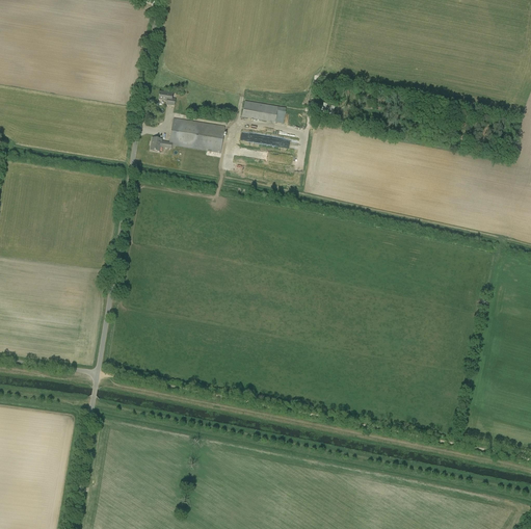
[(174,103),(175,97),(171,97),(173,90),(163,89),(163,90),(159,89),(158,97),(166,99),(165,102),(174,103)]
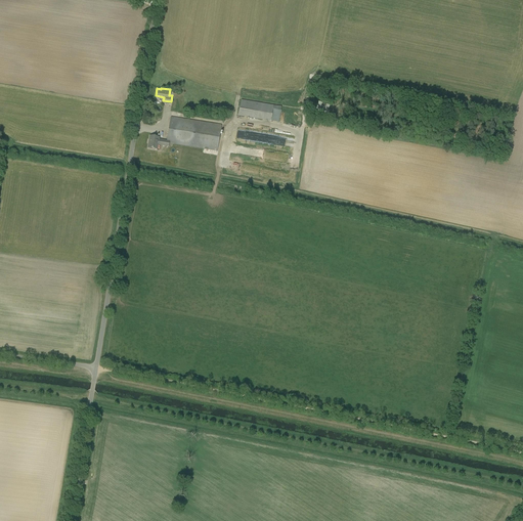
[(270,119),(273,102),(241,97),(237,114),(270,119)]
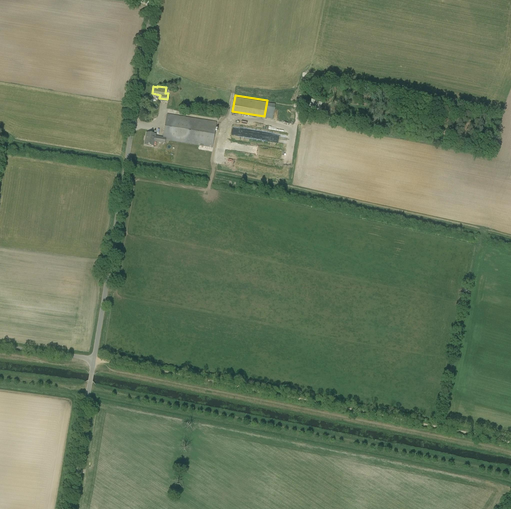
[(310,102),(320,106),(322,100),(312,96),(310,102)]
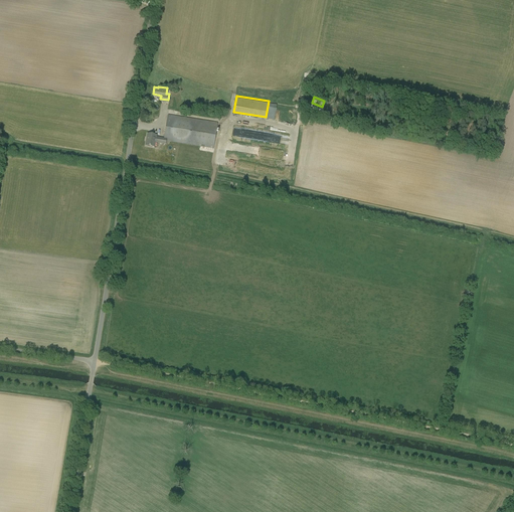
[(163,136),(166,137),(166,139),(213,146),(217,121),(167,113),(163,136)]
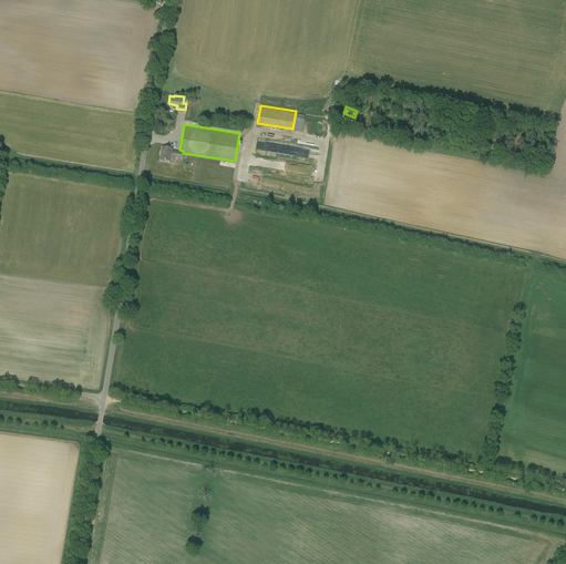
[(182,156),(183,153),(183,151),(179,150),(171,149),(171,146),(162,145),(161,149),(162,149),(161,157),(160,157),(170,160),(170,154),(182,156)]
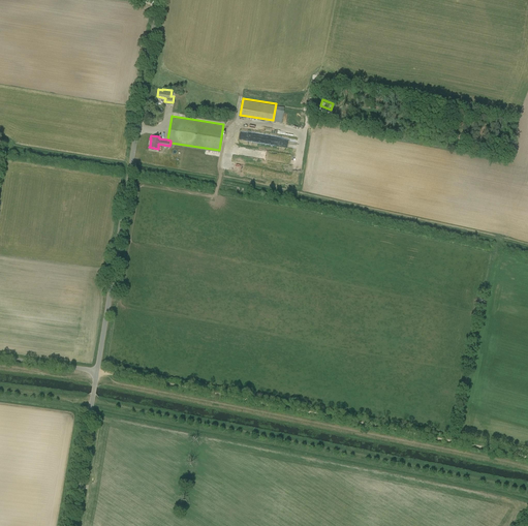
All buildings are outlined.
